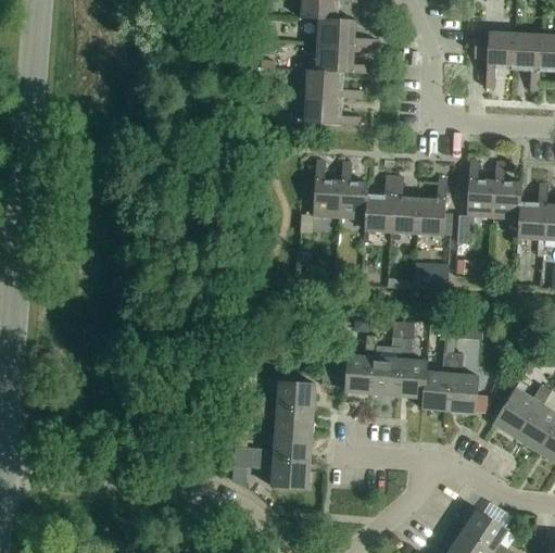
[(301,0),(301,16),(318,17),(338,19),(338,17),(339,2),(357,2),(357,0),(301,0)]
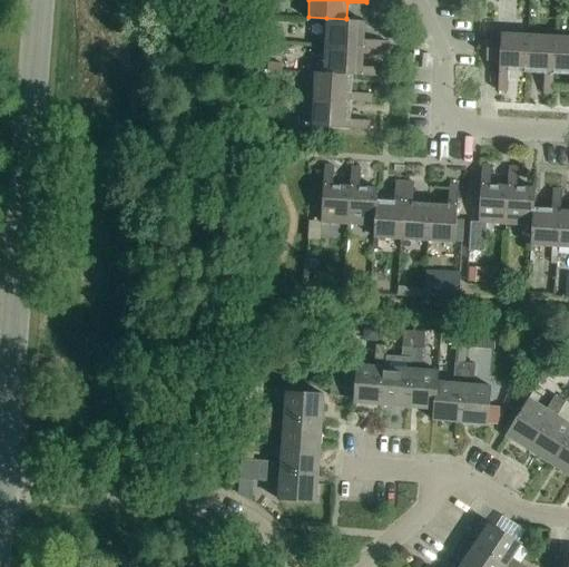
[(385,49),(386,39),(363,38),(364,19),(346,18),(346,19),(326,18),(324,45),(363,47),(385,49)]
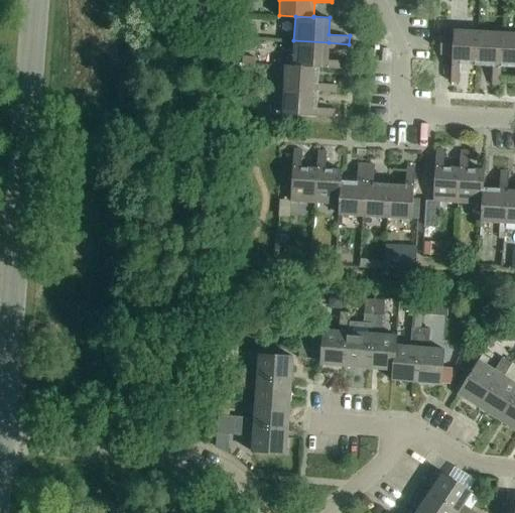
[(469,61),(470,29),(441,27),(440,52),(453,52),(451,80),(460,80),(461,61),(469,61)]
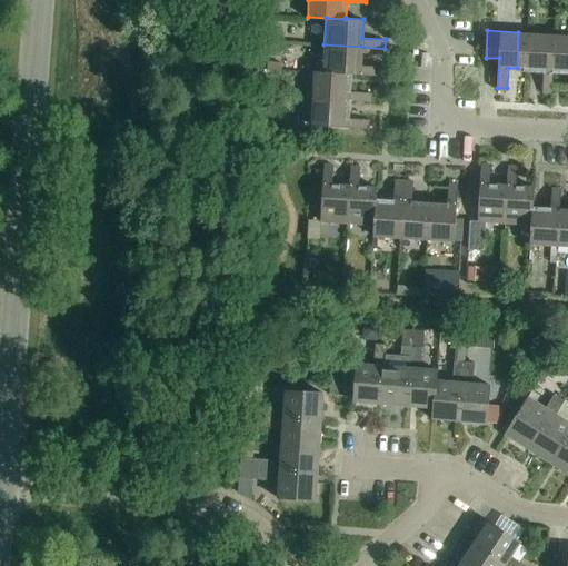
[(518,32),(517,68),(542,70),(541,90),(551,90),(552,70),(548,70),(550,33),(518,32)]
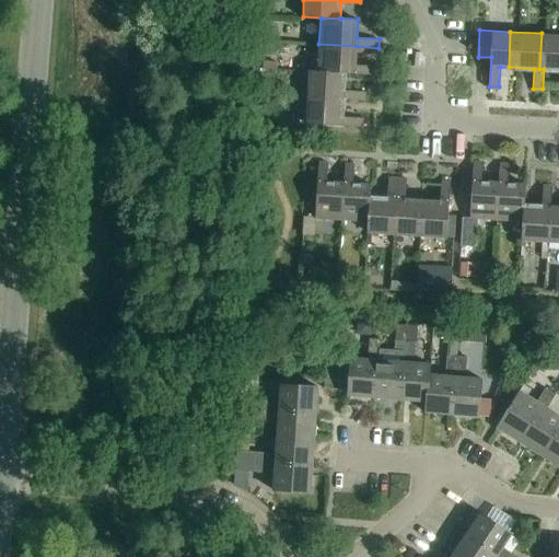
[(558,34),(542,33),(539,69),(544,69),(558,70),(558,34)]
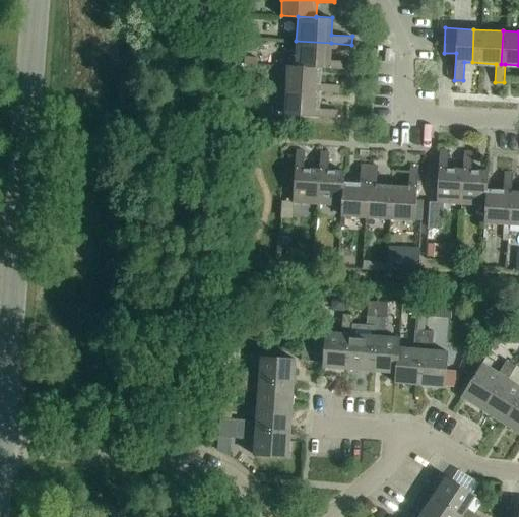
[(296,41),(295,64),(322,66),(322,67),(350,69),(350,61),(330,60),(331,43),(296,41)]
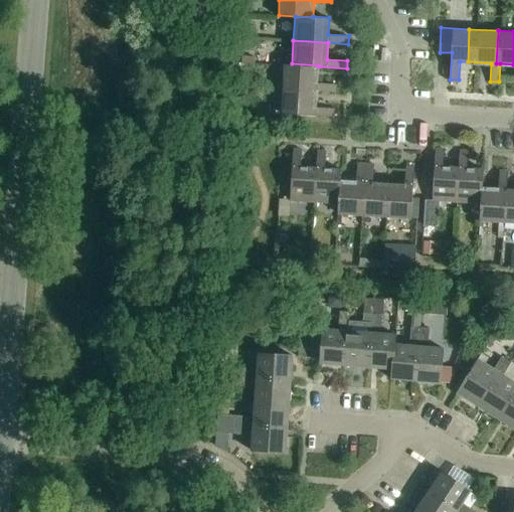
[(319,65),(292,63),(285,63),(284,88),(317,90),(317,91),(335,92),(335,83),(318,82),(319,66),(319,65)]
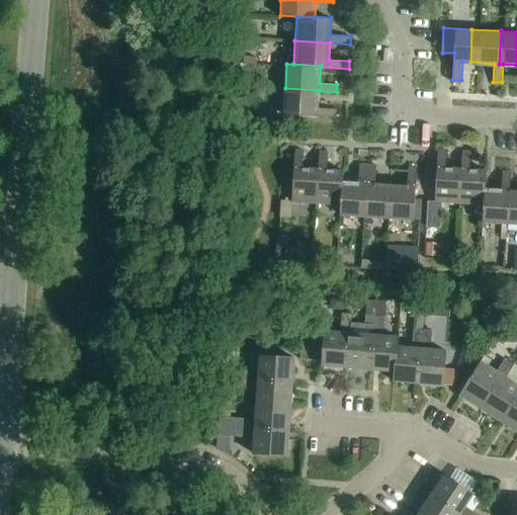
[(318,107),(319,91),(319,90),(285,88),(284,113),(335,116),(336,108),(318,107)]
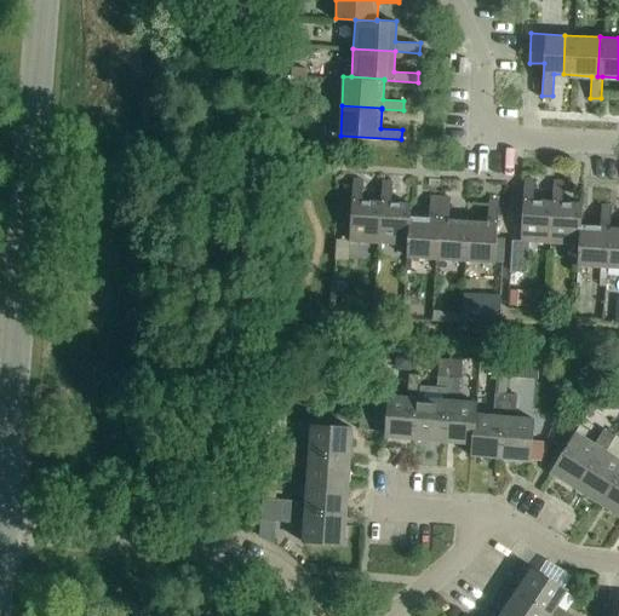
[(378,242),(382,200),(362,199),(364,178),(354,178),(349,240),(378,242)]
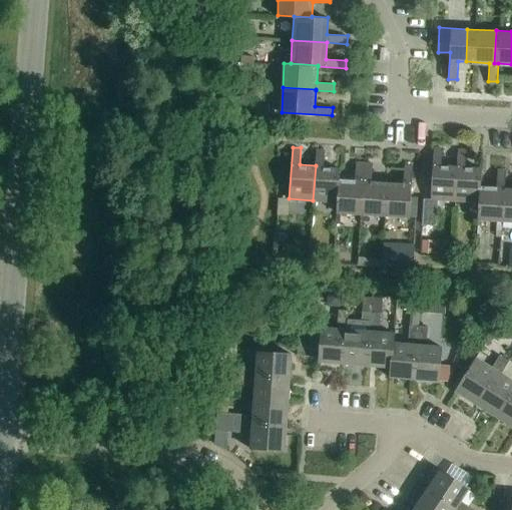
[(454,200),(456,166),(441,165),(442,148),(434,147),(431,198),(454,200)]
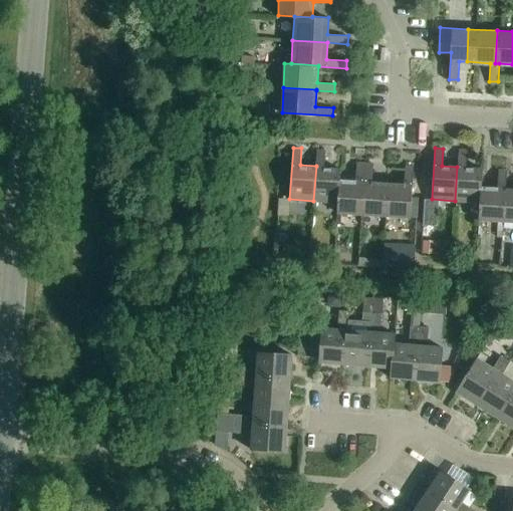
[(316,166),(313,201),(338,203),(339,178),(340,178),(341,168),(323,167),(324,150),(317,149),(316,166)]
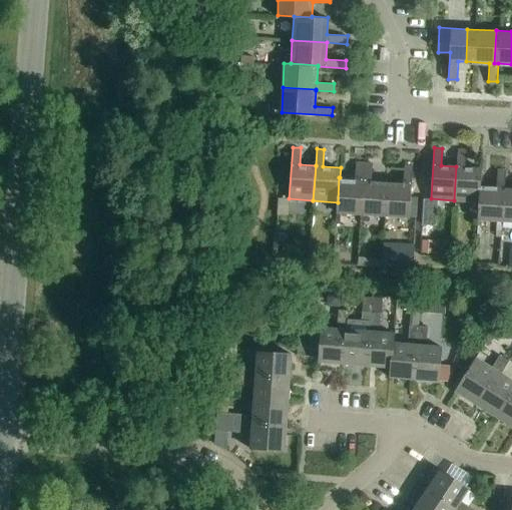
[(456,166),(454,200),(478,201),(479,185),(480,185),(482,167),(465,167),(466,149),(458,149),(457,166),(456,166)]
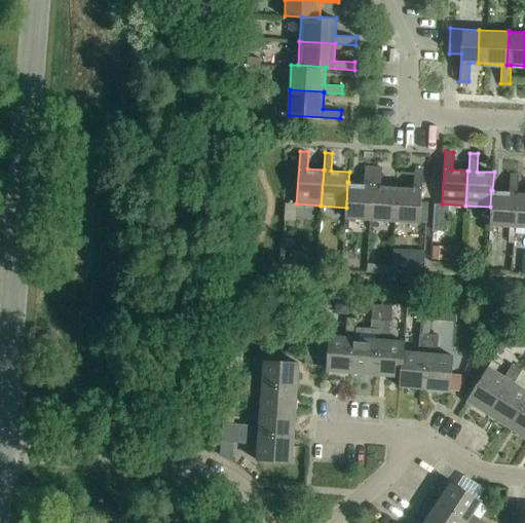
[(345,217),(370,219),(373,166),(365,165),(364,183),(348,182),(347,182),(346,208),(345,217)]
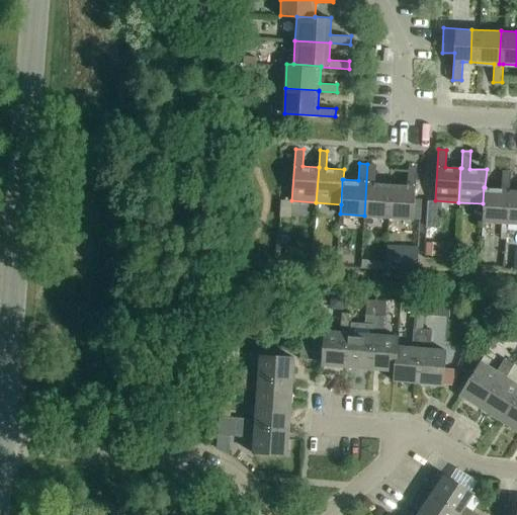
[(367,164),(364,216),(389,217),(391,182),(374,181),(375,164),(367,164)]
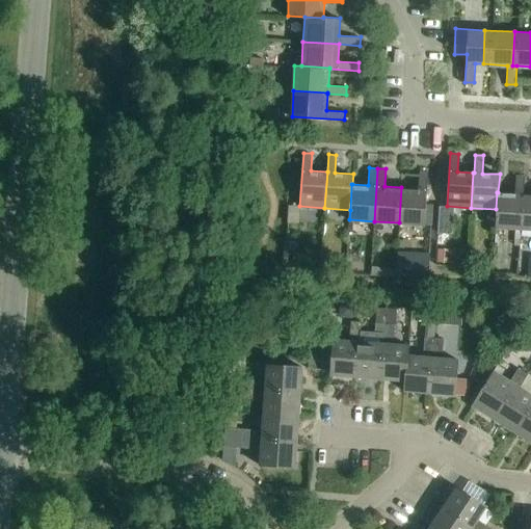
[(418,188),(401,187),(399,222),(424,225),(428,172),(419,170),(418,188)]
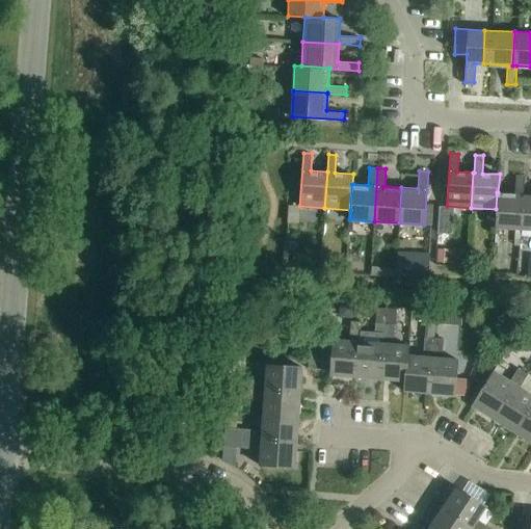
[(497,192),(496,209),(495,227),(520,229),(522,193),(523,193),(524,176),(516,176),(514,193),(498,192),(497,192)]
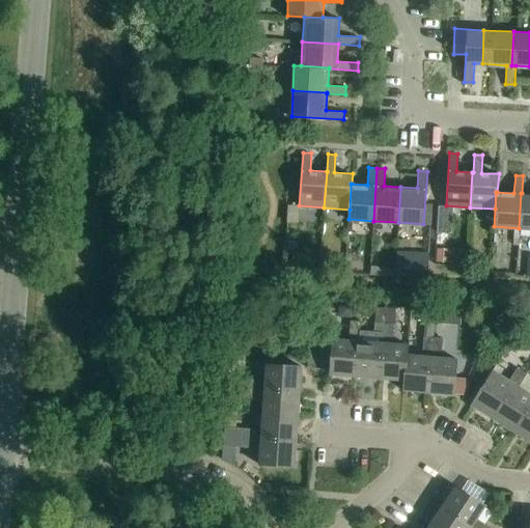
[(519,228),(529,228),(529,193),(522,193),(521,193),(519,228)]
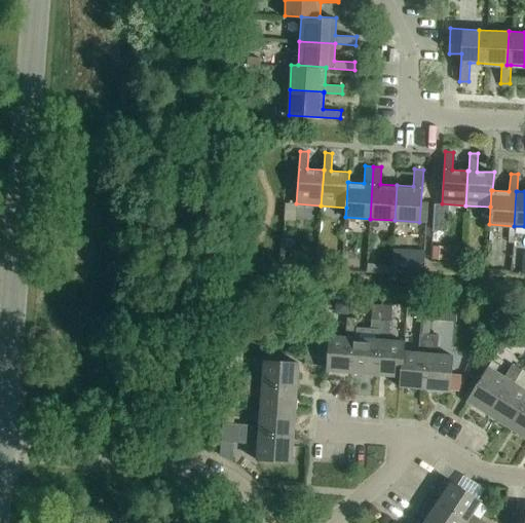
[(432,259),(432,261),(443,262),(443,260),(444,248),(432,248),(432,259)]
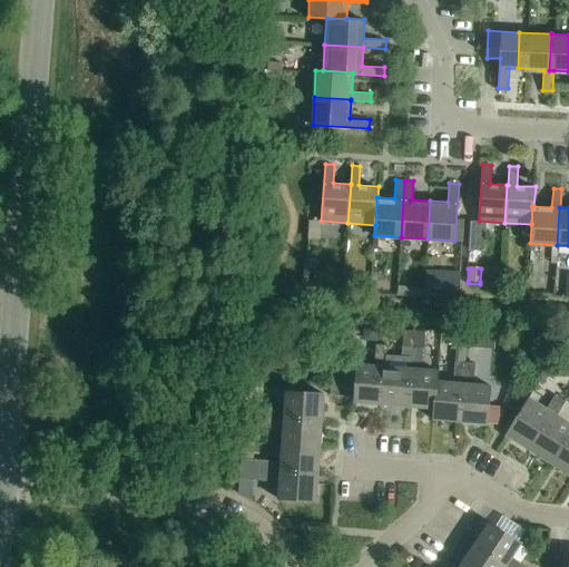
[(425,299),(447,300),(461,291),(461,282),(459,282),(425,281),(425,299)]
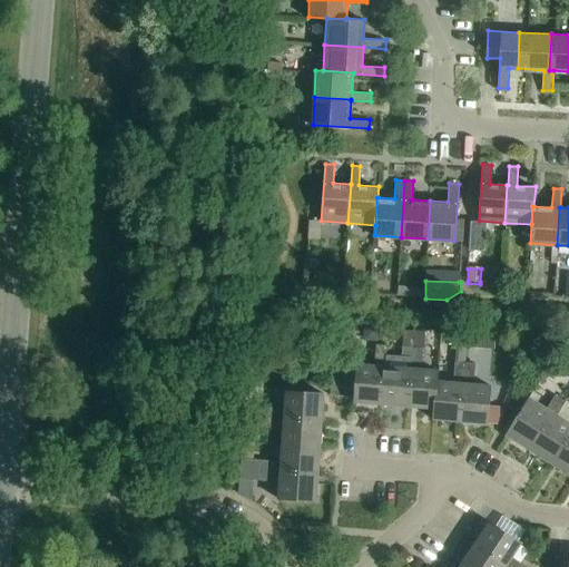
[(388,283),(386,293),(395,293),(396,284),(388,283)]
